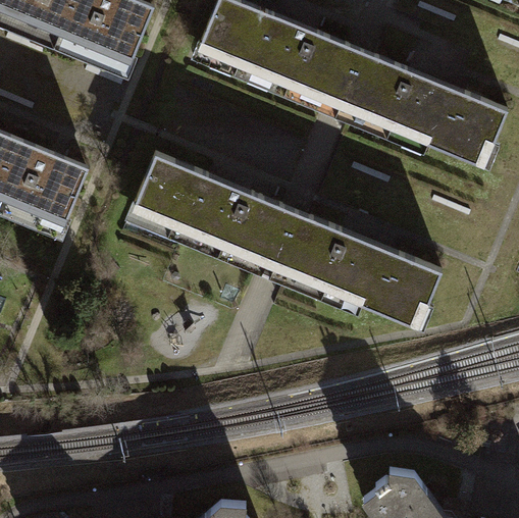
[(0,16),(55,40),(71,0),(0,0),(0,16)]
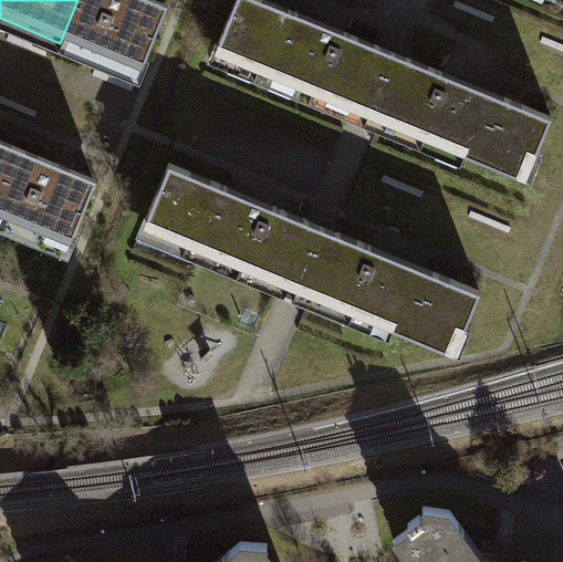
[(77,0),(60,43),(137,75),(165,8),(145,0),(77,0)]
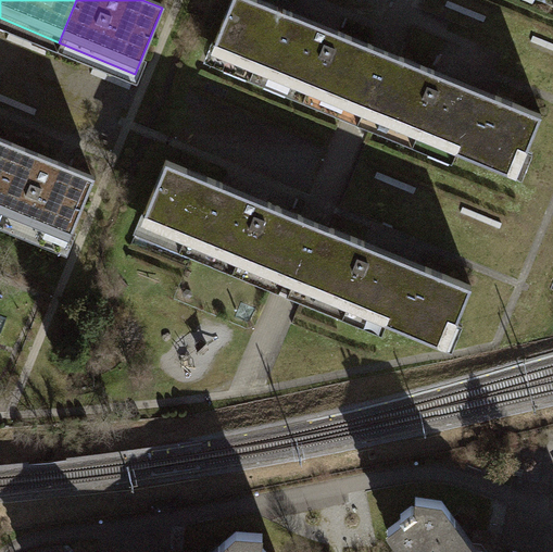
[(359,115),(384,54),(250,0),(230,0),(209,54),(359,115)]
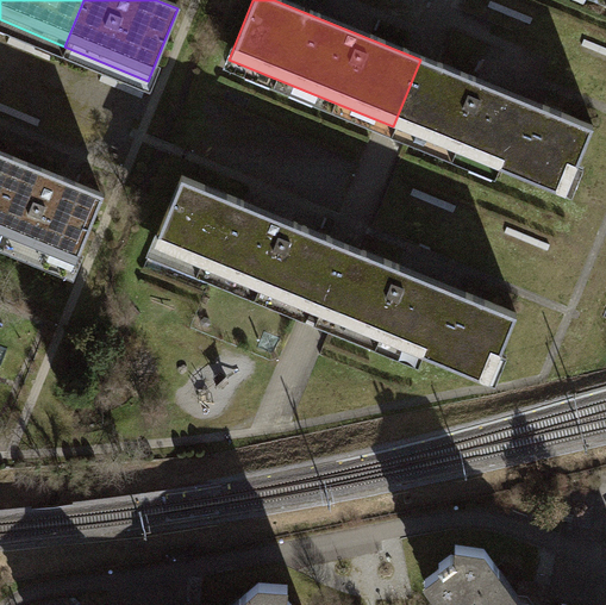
[(591,130),(420,60),(393,126),(555,193),(567,166),(574,168),(591,130)]
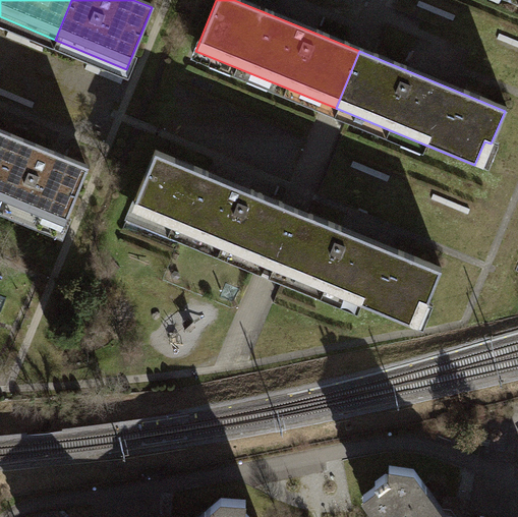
[(0,175),(15,138),(0,131),(0,175)]
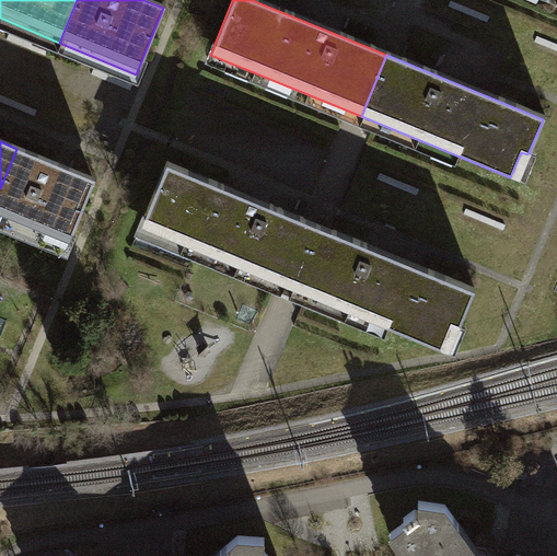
[(93,181),(16,149),(0,188),(0,219),(66,246),(93,181)]
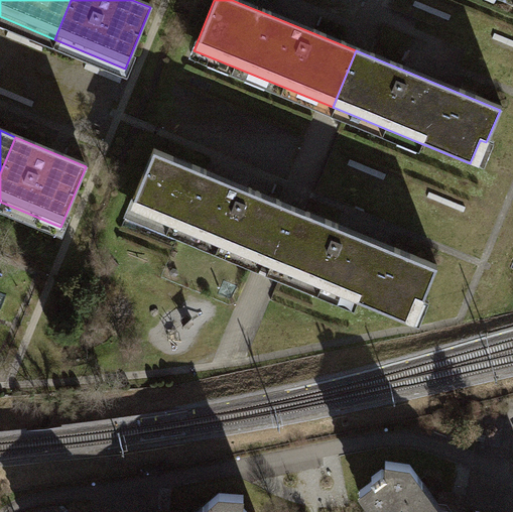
[(268,266),(291,210),(151,152),(128,209),(268,266)]
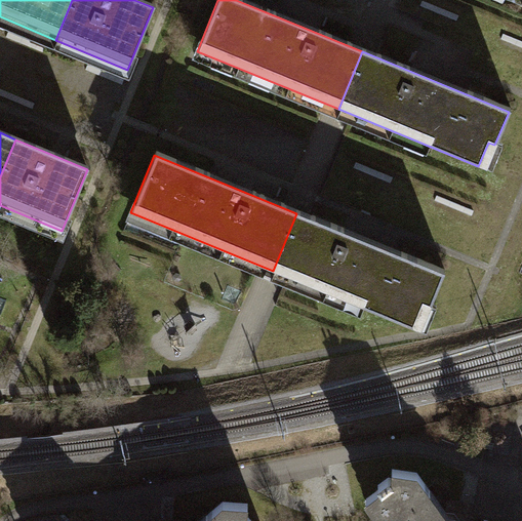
[(443,273),(296,213),(273,271),(412,327),(422,304),(429,307),(443,273)]
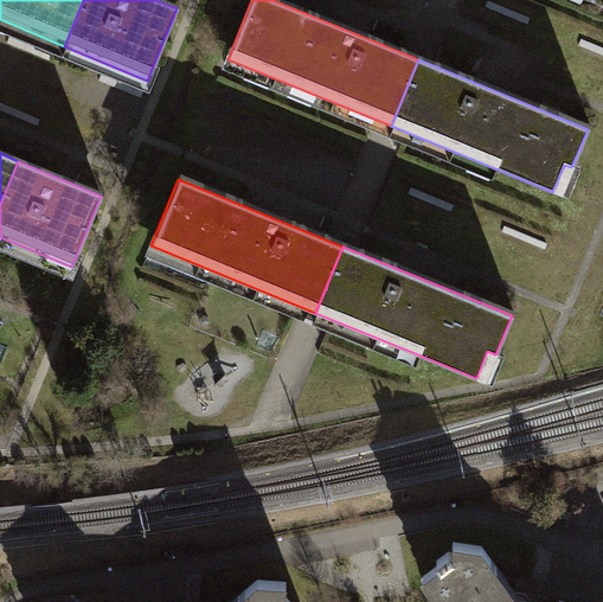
[(536,601),(530,594),(531,586),(515,584),(514,597),(510,601),(506,601),(488,576),(494,571),(479,551),(450,546),(449,557),(446,557),(434,565),(436,569),(419,581),(435,601),(536,601)]
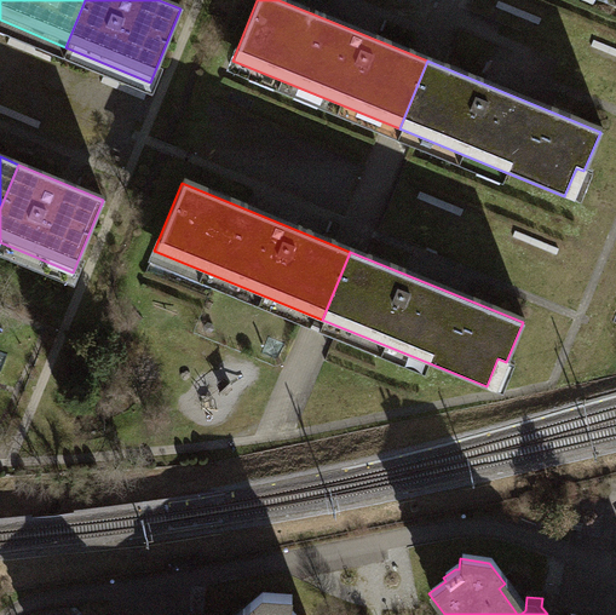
[(70,614),(68,611),(55,614),(289,614),(288,613),(289,599),(260,597),(240,614),(70,614)]
